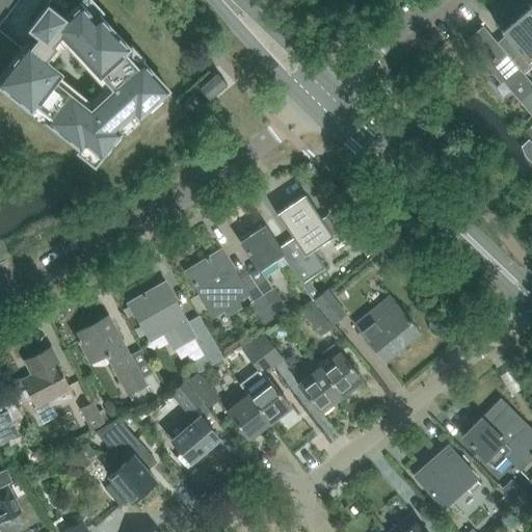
[(70,0),(0,61),(0,64),(81,157),(169,80),(98,0),(70,0)]
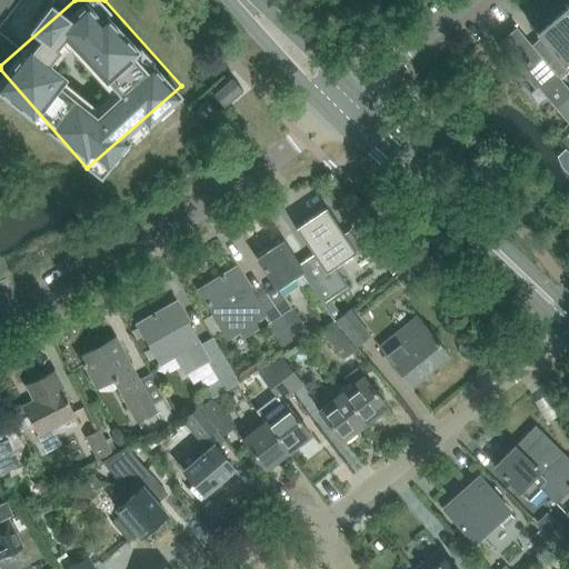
[(567,69),(568,71),(568,70),(568,10),(566,7),(536,32),(540,38),(567,69)]
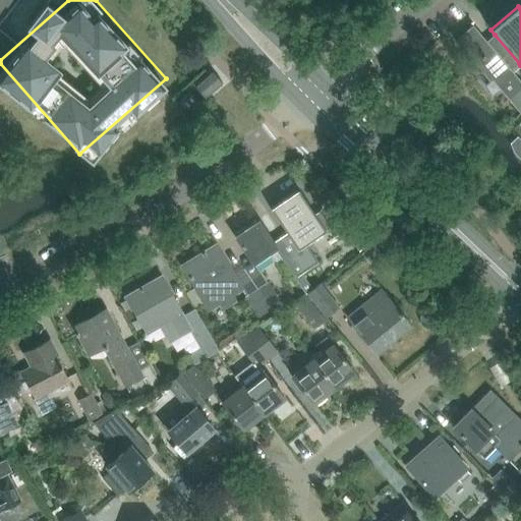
[(456,43),(490,82),(493,81),(520,114),(520,82),(510,70),(519,63),(495,35),(486,42),(473,27),(456,43)]
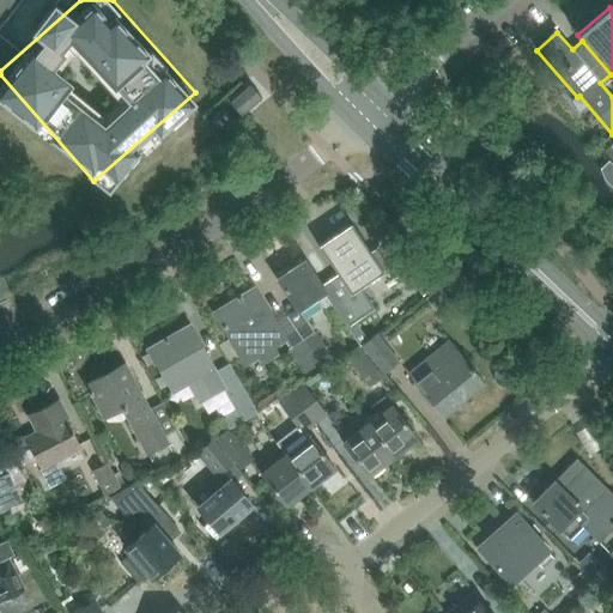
[(250,85),(229,103),(241,116),(261,98),(250,85)]
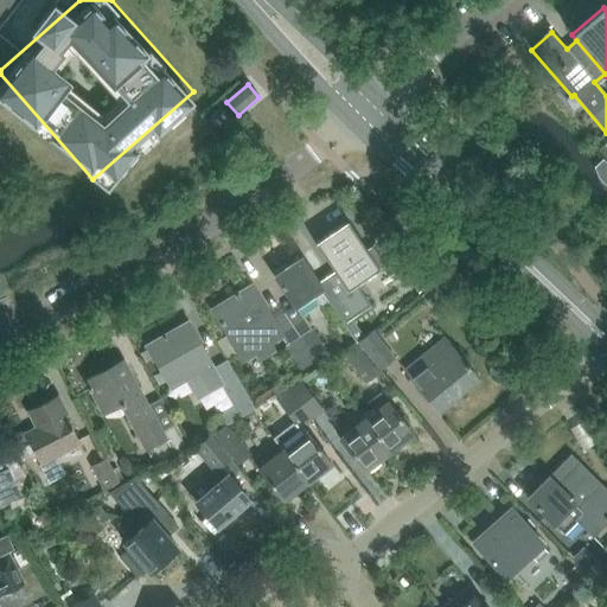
[(209,119),(216,127),(218,128),(229,119),(219,108),(209,119)]
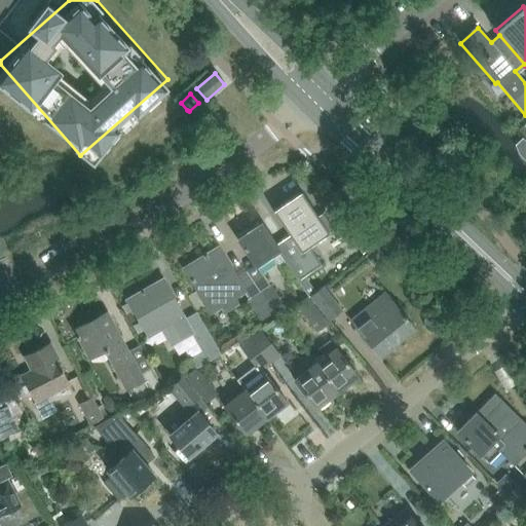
[(525,142),(522,138),(515,145),(519,154),(525,148),(525,142)]
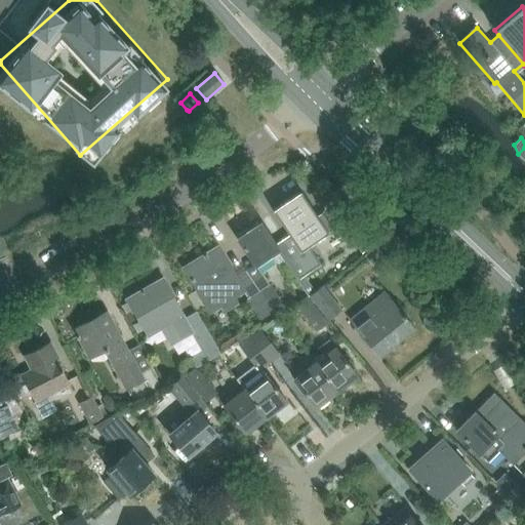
[(276,249),(295,279),(314,267),(303,249),(334,228),(323,212),(319,215),(303,192),(274,212),(289,237),(275,246),(276,249)]
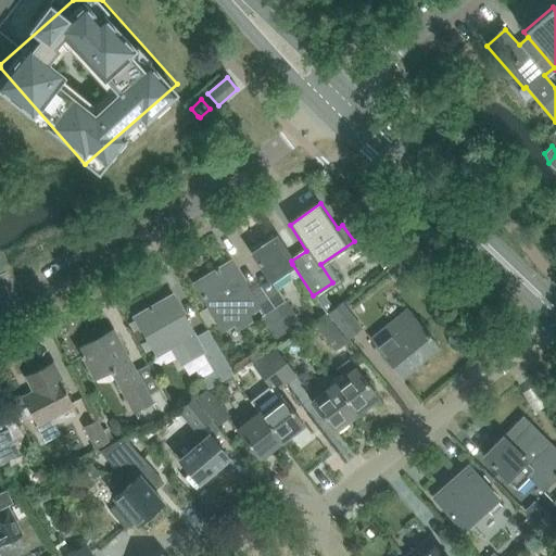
[(272,282),(293,269),(290,265),(292,264),(291,261),(275,237),(252,253),(272,282)]
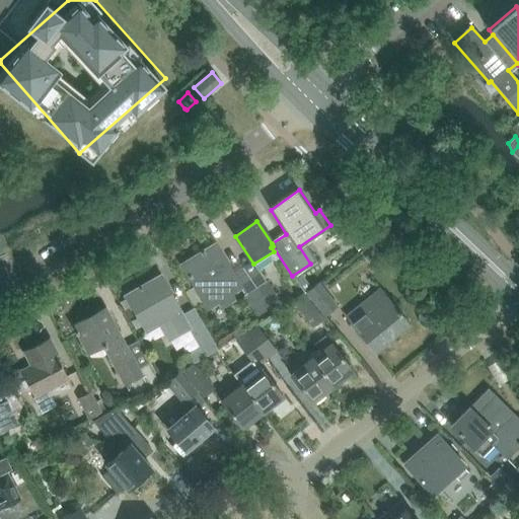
[(182,268),(205,303),(216,297),(219,303),(242,289),(214,244),(201,252),(202,255),(182,268)]
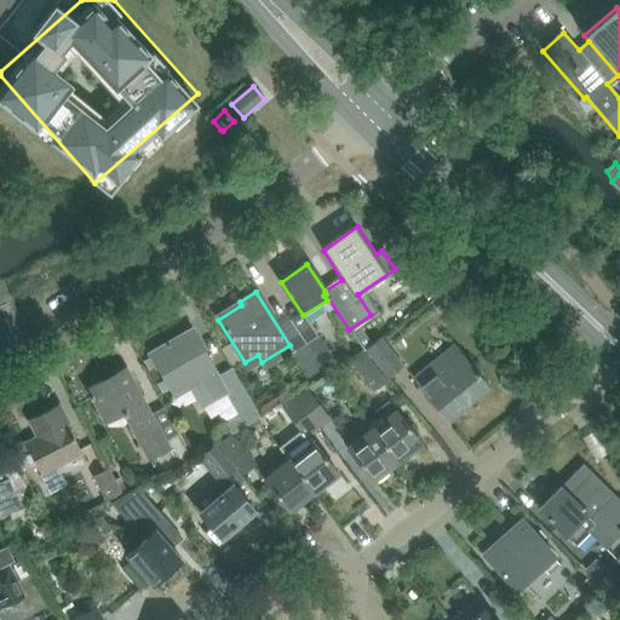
[(199,408),(225,394),(224,390),(225,389),(219,379),(191,331),(150,355),(173,395),(174,394),(177,399),(190,391),(199,408)]
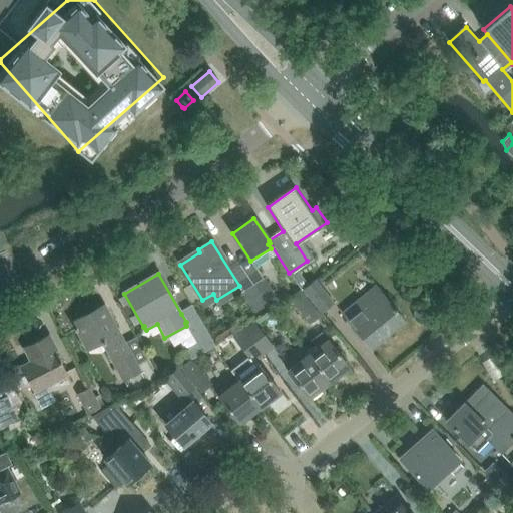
[(263,279),(252,285),(269,310),(280,302),(263,279)]
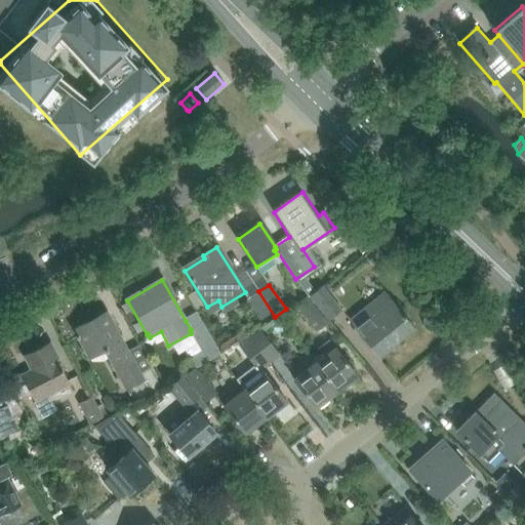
[(322,286),(309,296),(327,321),(342,311),(322,286)]
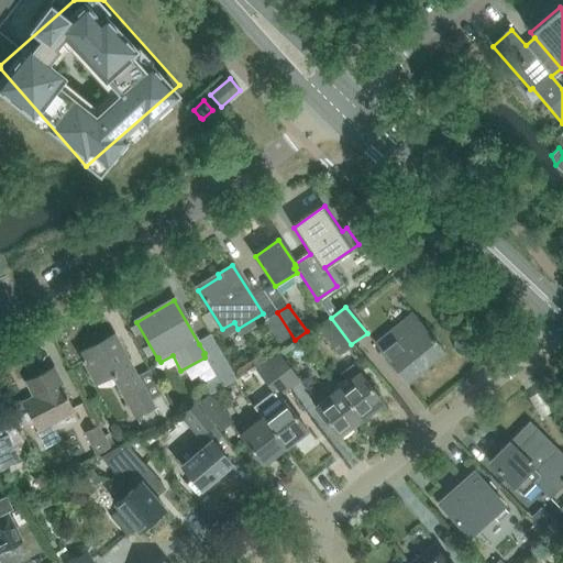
[(295,340),(277,312),(264,321),(282,348),(295,340)]
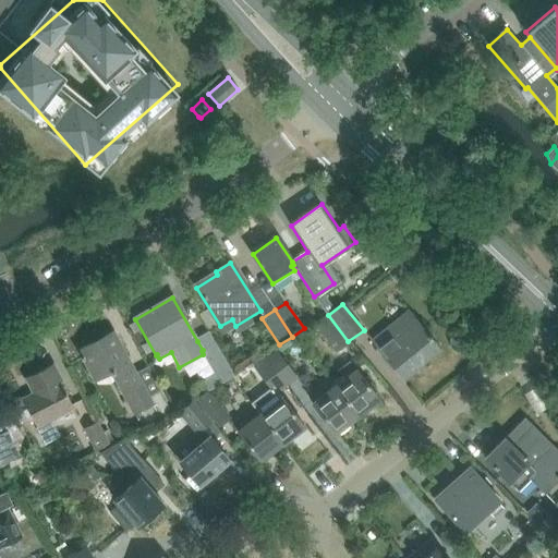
[(372,341),(402,378),(438,349),(408,312),(372,341)]
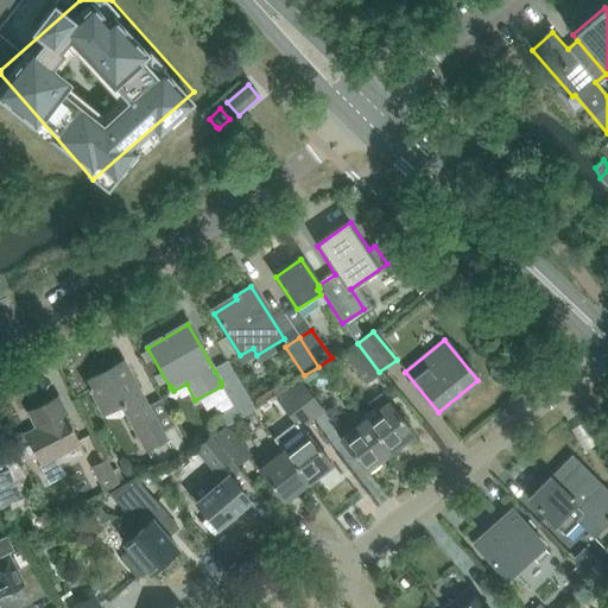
[(379,372),(358,343),(356,342),(342,353),(366,385),(379,372)]
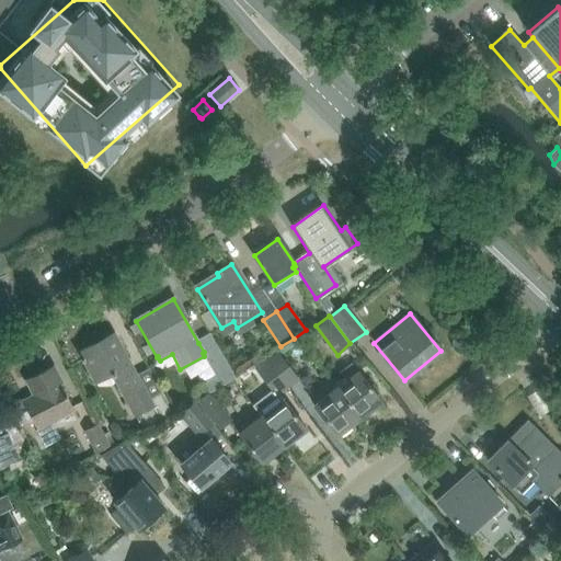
[(160,421),(151,404),(148,399),(136,375),(114,333),(95,343),(79,352),(95,385),(111,377),(114,376),(136,418),(142,430),(160,421)]
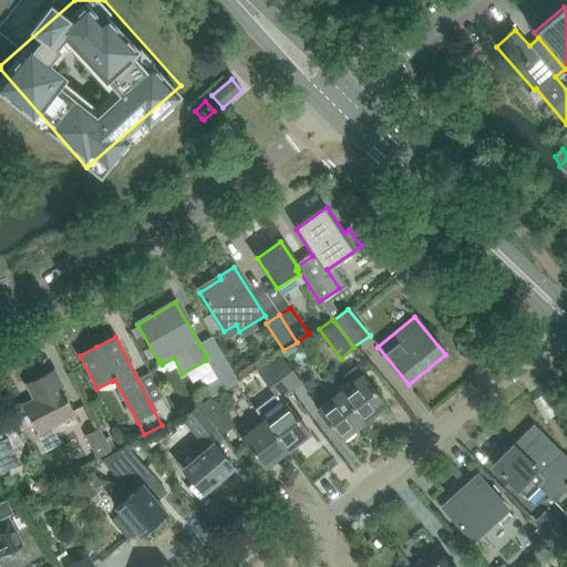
[(141,337),(134,341),(138,348),(145,343),(141,337)]
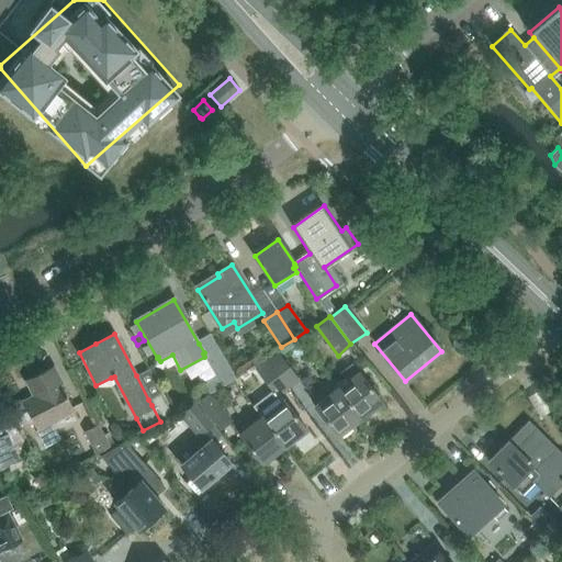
[(203,353),(204,357),(220,382),(234,374),(216,346),(204,352),(203,353)]
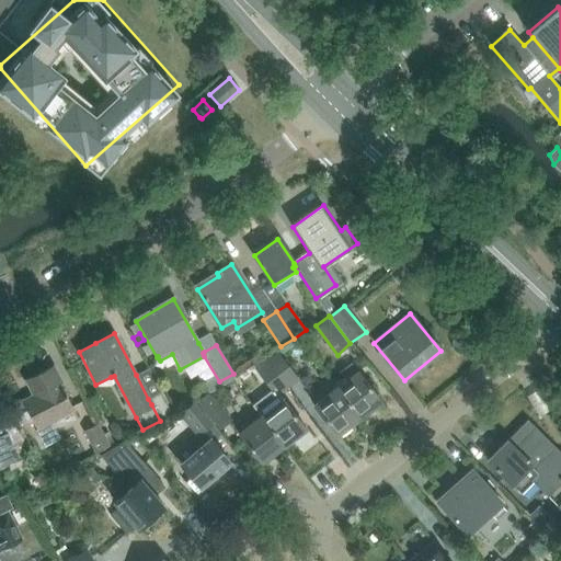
[(276,351),(264,361),(287,389),(299,380),(276,351)]
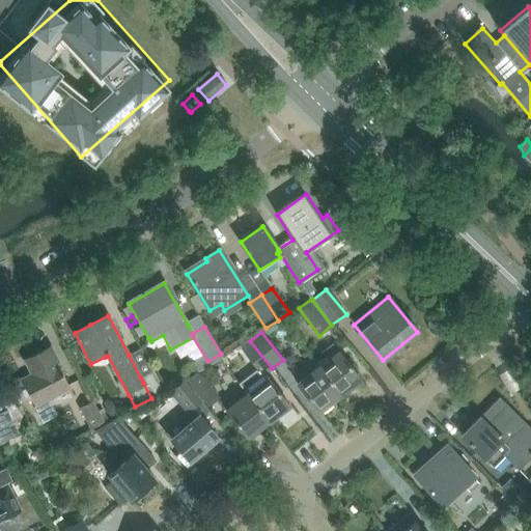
[(272,368),(250,341),(243,347),(240,350),(261,376),(272,368)]
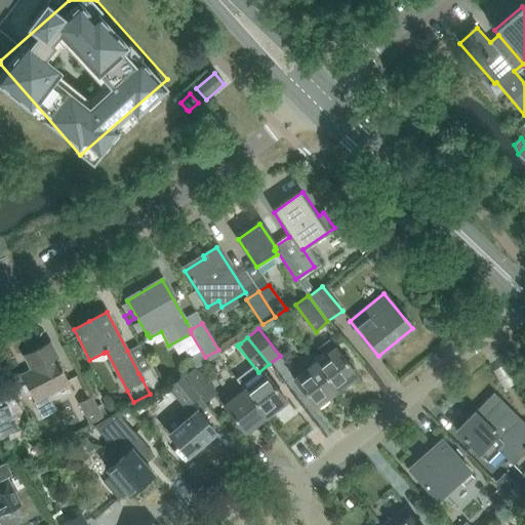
[(323,356),(314,363),(336,393),(357,376),(334,347),(328,340),(317,349),(323,356)]
